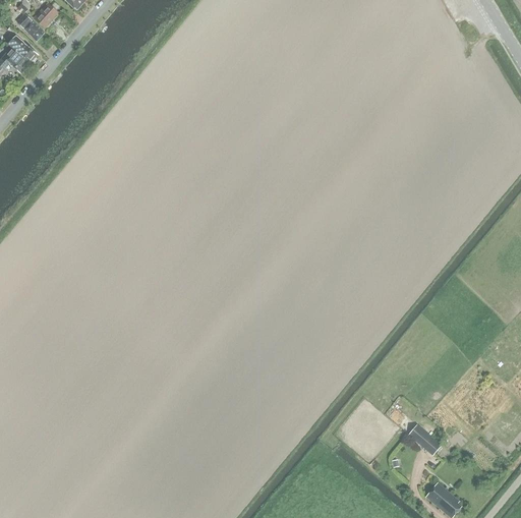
[(58,10),(48,0),(34,16),(44,26),(58,10)]
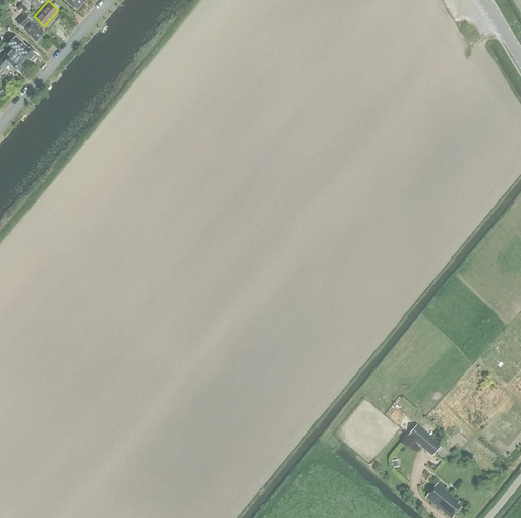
[(67,0),(76,8),(83,0),(67,0)]
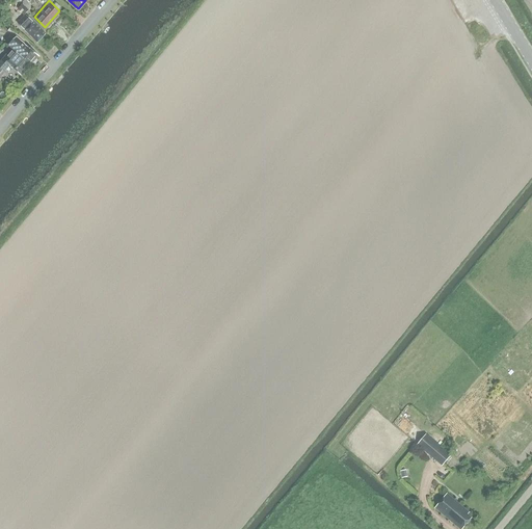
[(28,7),(23,1),(18,5),(24,11),(28,7)]
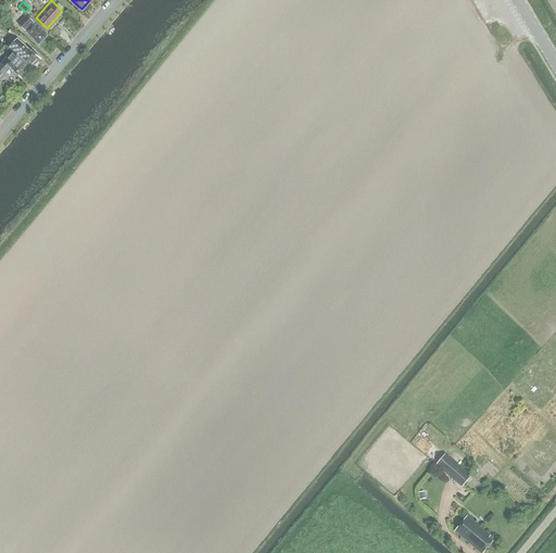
[(47,33),(29,15),(26,13),(17,22),(38,42),(47,33)]
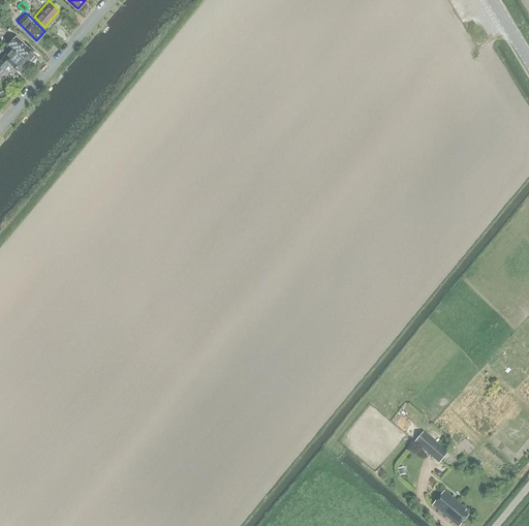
[(10,45),(30,62),(32,60),(33,60),(36,57),(36,56),(37,54),(21,38),(16,34),(7,43),(10,45)]
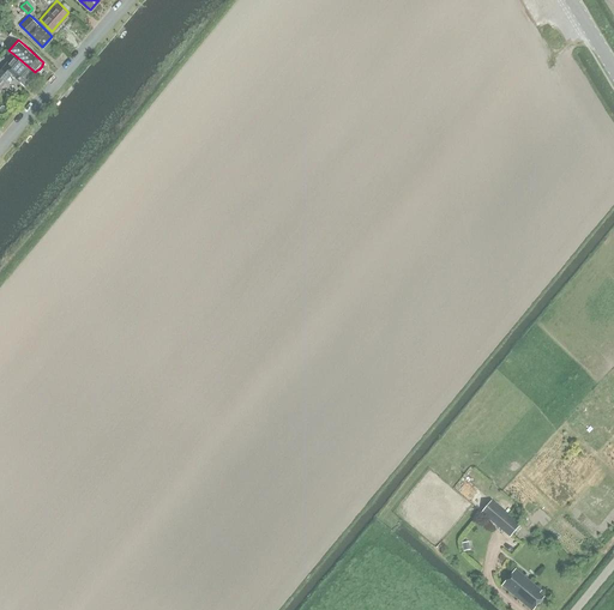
[(0,84),(11,73),(24,85),(35,72),(12,53),(7,58),(8,59),(2,66),(0,67),(0,84)]
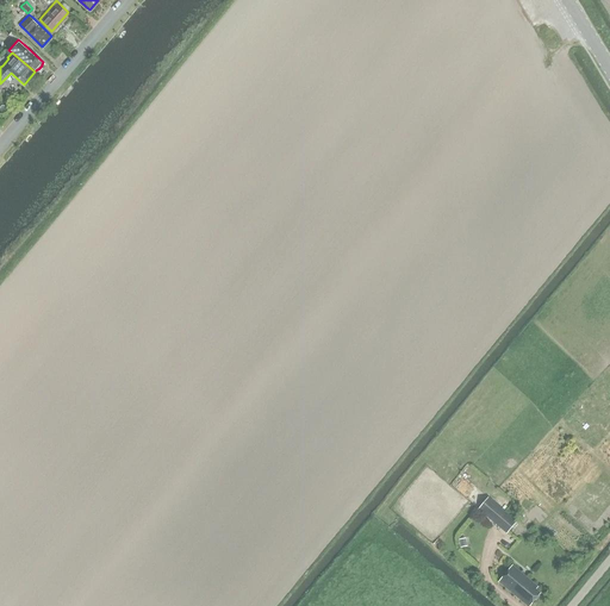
[(516,519),(487,494),(477,507),(505,531),(516,519)]
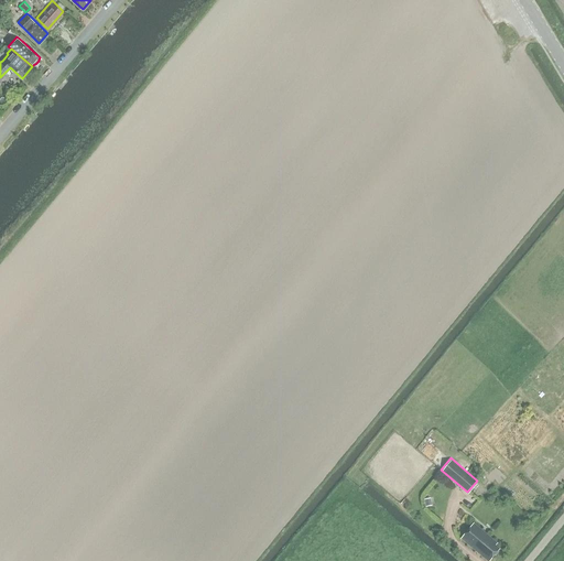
[(498,541),(475,521),(462,536),(489,559),(500,547),(496,543),(498,541)]
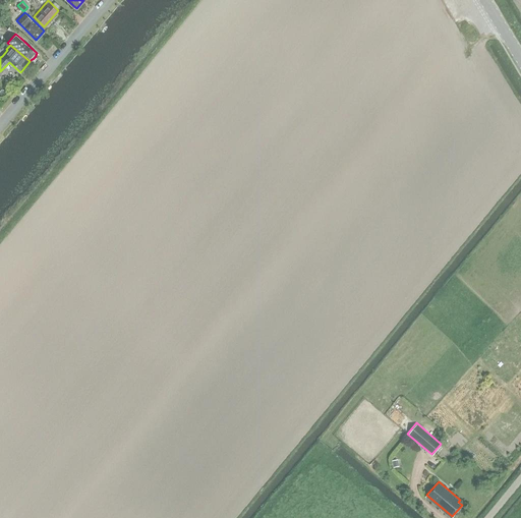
All buildings are outlined.
